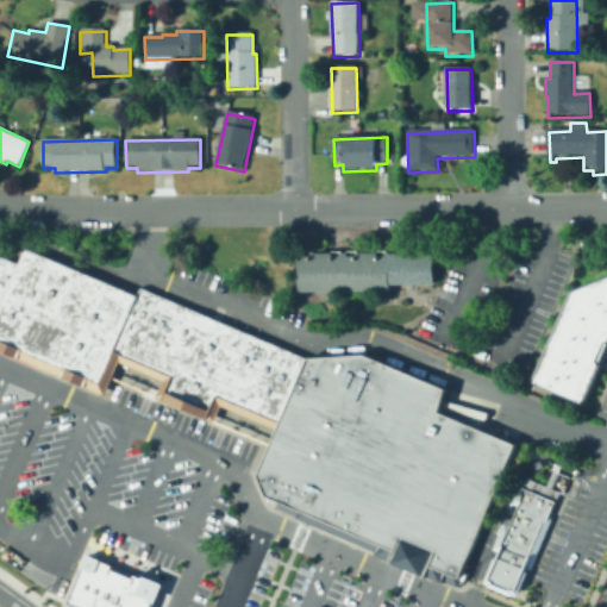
[(0,300),(16,263),(22,249),(51,261),(16,346),(20,348),(16,358),(0,351),(0,300)]
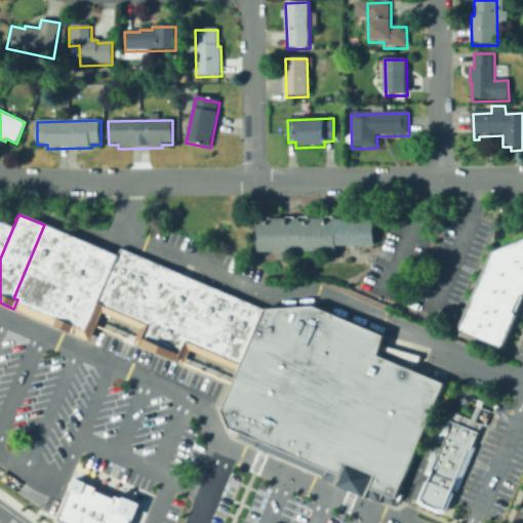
[(371,218),(371,244),(332,244),(332,250),(255,250),(255,218),(371,218)]
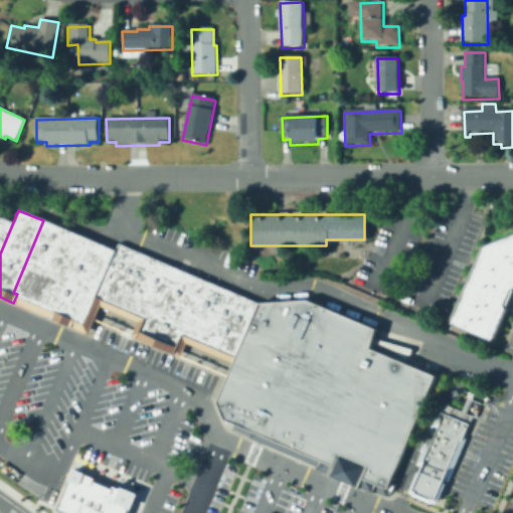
[(0,223),(2,218),(13,222),(0,253),(0,223)]
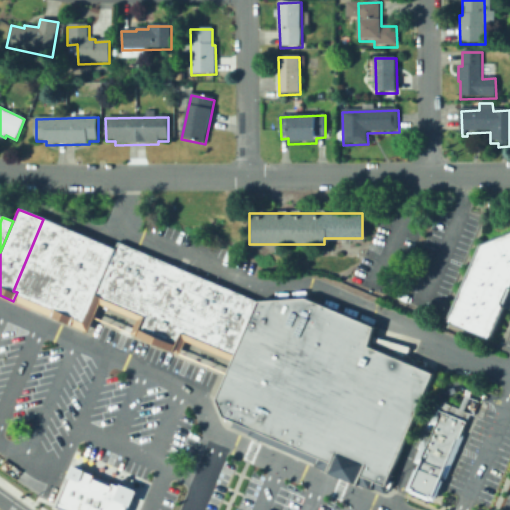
[(43,219),(112,248),(92,295),(99,298),(97,304),(85,332),(13,301),(17,292),(13,291),(43,219)]
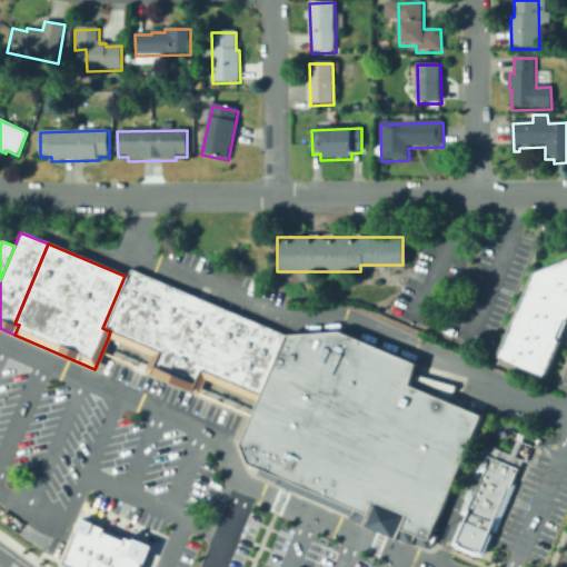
[(566,311),(566,257),(530,272),(495,358),(540,377),(566,311)]
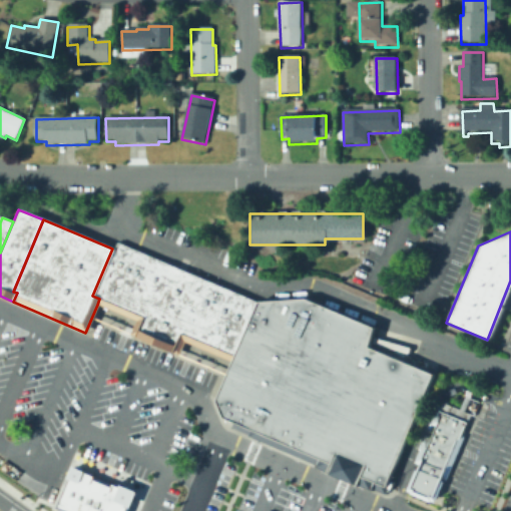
[(107,309),(97,305),(99,299),(92,296),(112,248),(115,241),(132,249),(107,309)]
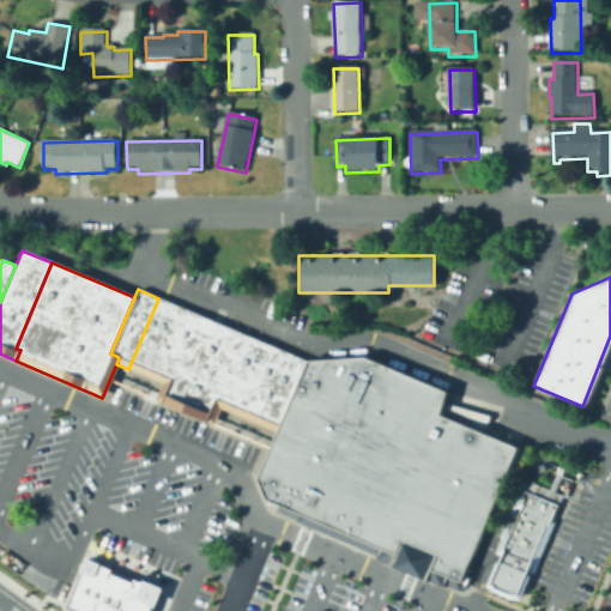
[(177,306),(147,377),(128,369),(158,298),(177,306)]
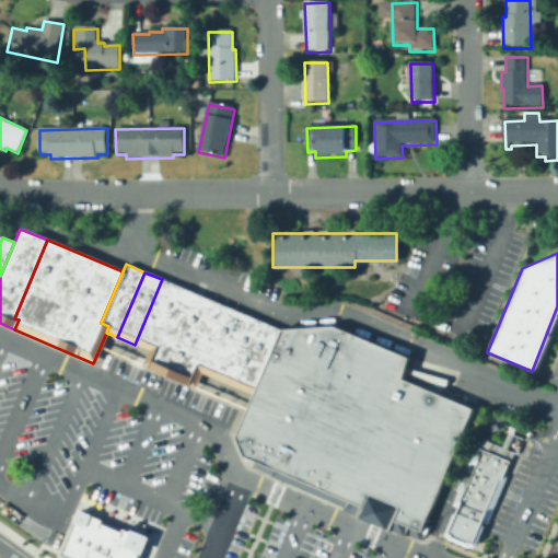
[(135,345),(162,279),(181,287),(155,346),(150,344),(148,350),(135,345)]
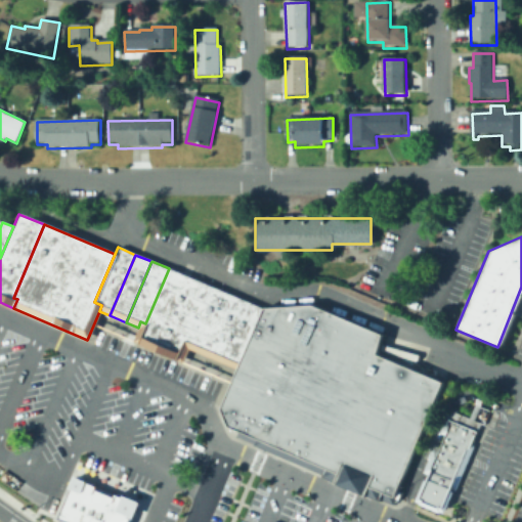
[(169,268),(206,284),(183,339),(189,342),(187,348),(181,361),(132,341),(138,328),(140,321),(145,323),(169,268)]
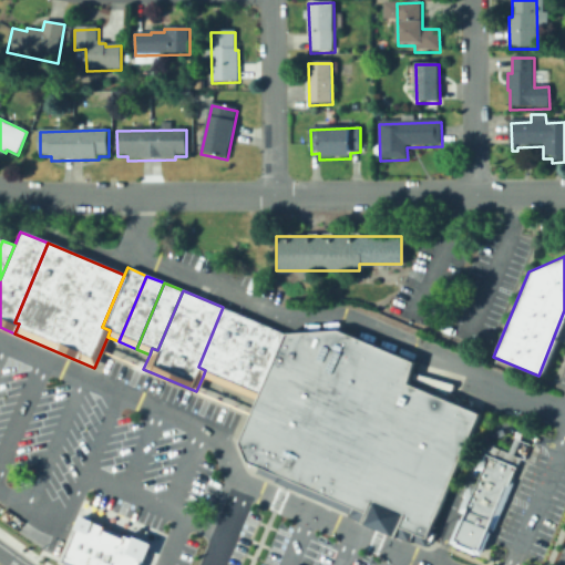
[(247,318),(219,384),(203,377),(205,370),(198,367),(223,307),(247,318)]
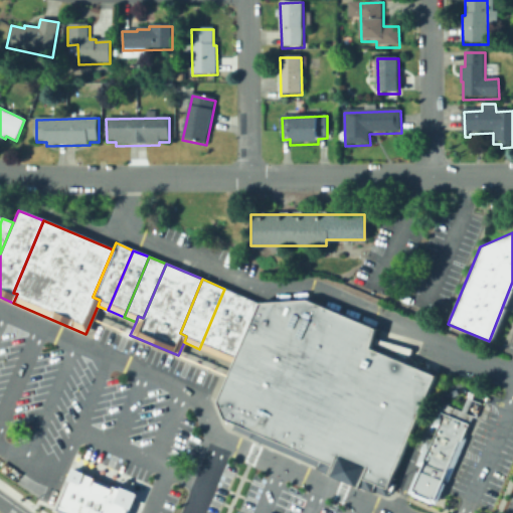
[(199,349),(224,289),(240,295),(215,356),(199,349)]
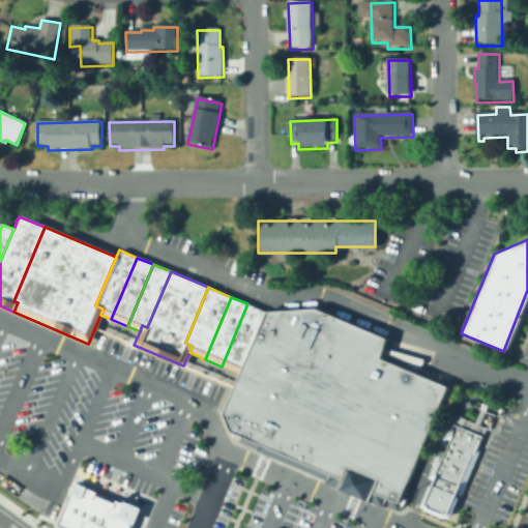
[(247,303),(265,311),(238,373),(222,367),(247,303)]
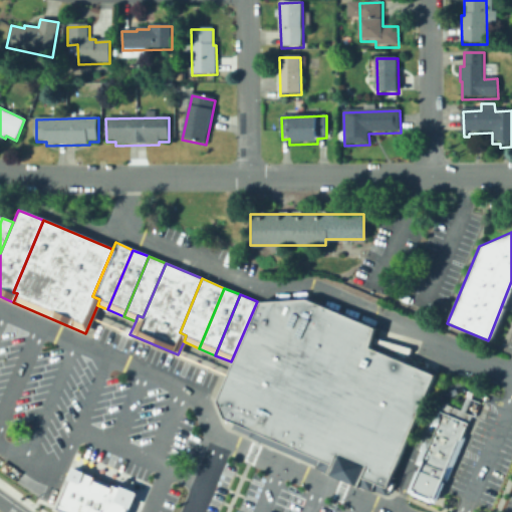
[(222,419),(248,430),(245,437),(254,441),(314,466),(313,468),(341,480),(369,492),(370,490),(382,495),(433,374),(367,347),(372,328),(304,299),(257,301),(231,361),(215,401),(222,419)]
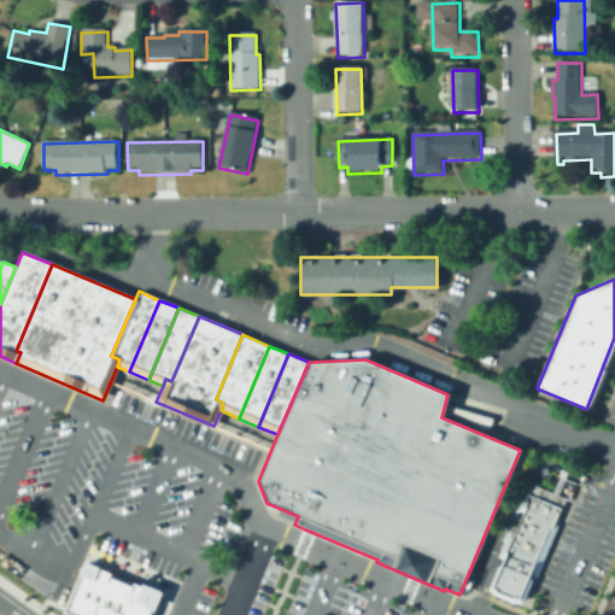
[(515,604),(516,602),(522,604),(555,525),(552,523),(563,498),(529,484),(525,496),(521,495),(515,510),(521,513),(514,532),(507,529),(495,556),(499,558),(486,590),(491,592),(490,593),(515,604)]
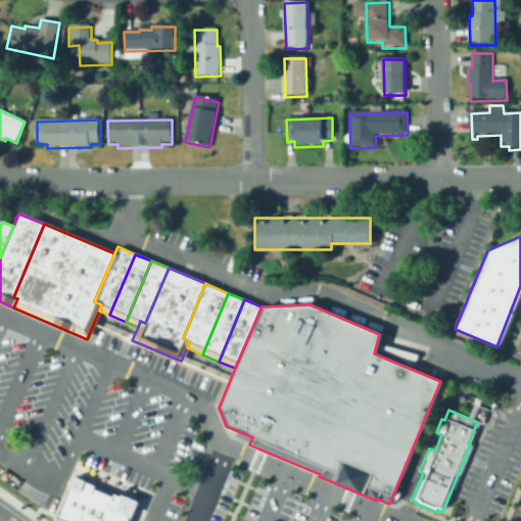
[(60,520),(52,517),(55,509),(75,464),(101,475),(98,482),(82,520),(60,520)]
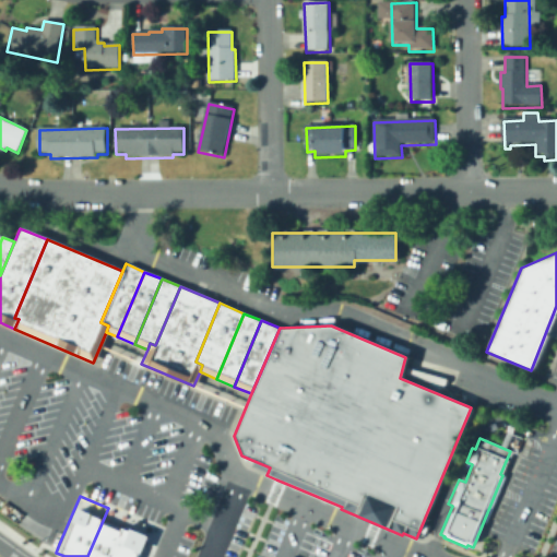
[(87,556),(105,516),(133,528),(120,556),(87,556)]
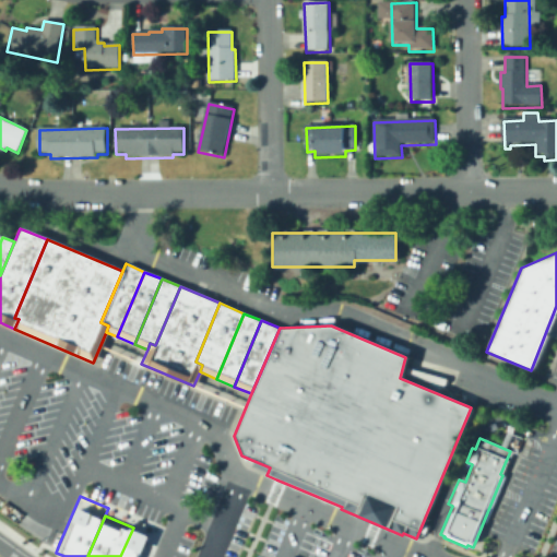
[(120,556),(133,528),(135,521),(160,531),(147,556),(120,556)]
